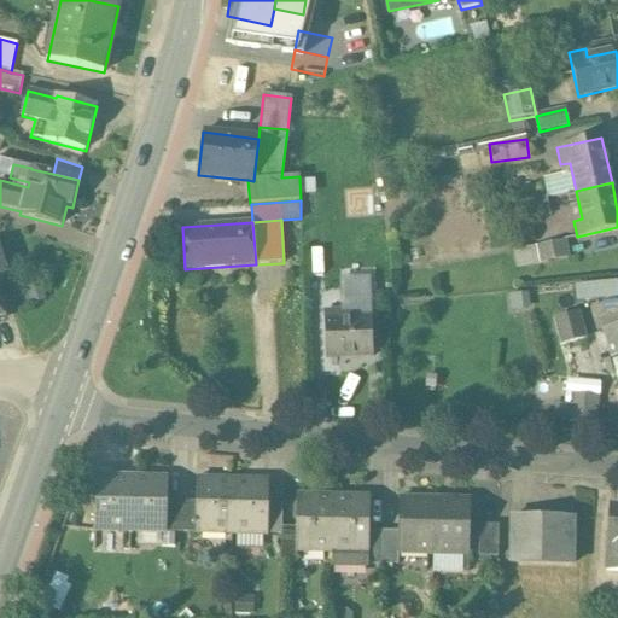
[(564,242),(538,246),(541,263),(567,258),(564,242)]
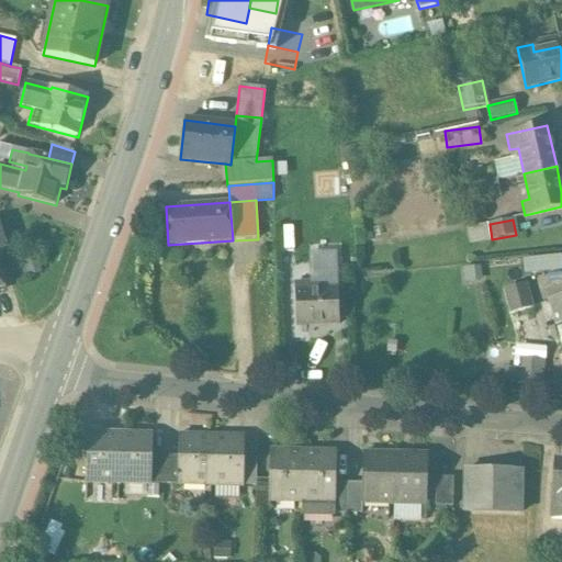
[(492,239),(490,224),(469,228),(472,243),(492,239)]
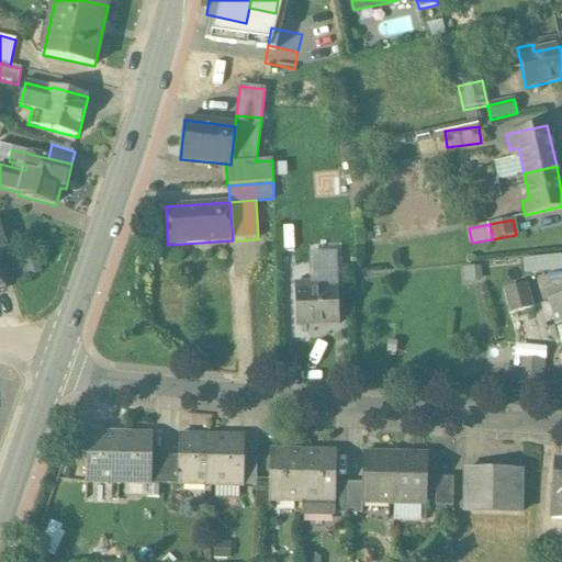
[(561,262),(561,255),(523,257),(524,272),(561,270),(561,262)]
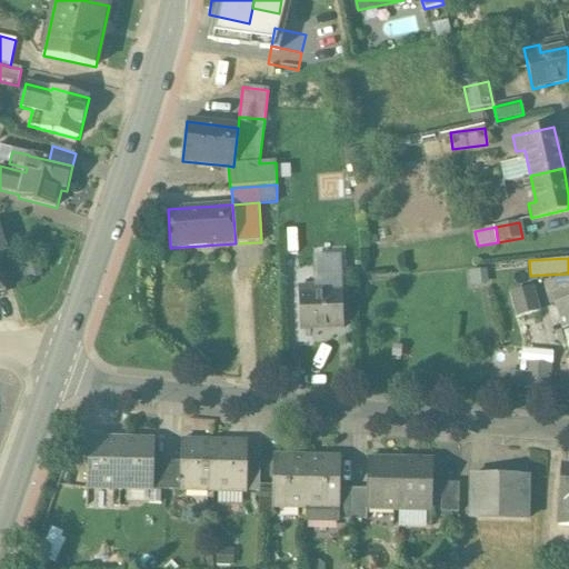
[(342,295),(315,295),(315,287),(299,288),(300,330),(342,328),(342,295)]
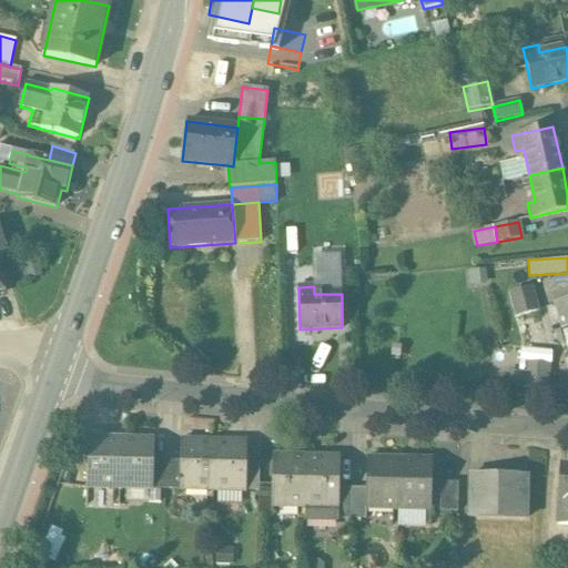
[(531,286),(508,293),(515,317),(538,311),(531,286)]
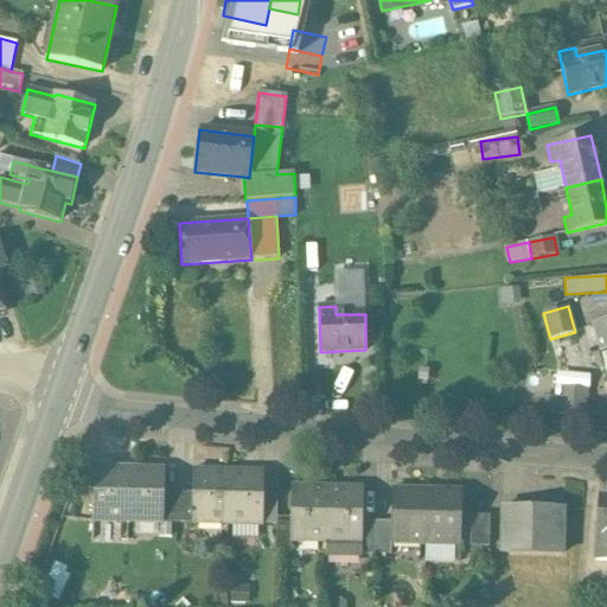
[(606,318),(593,323),(598,339),(606,338),(606,343),(606,318)]
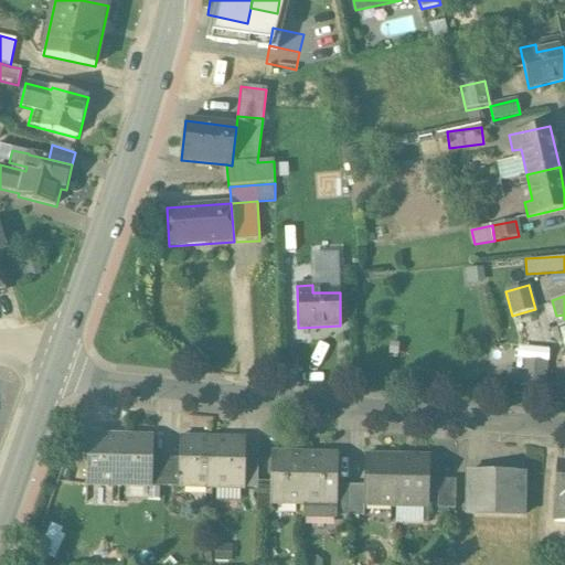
[(548,350),(523,348),(520,386),(545,388),(548,350)]
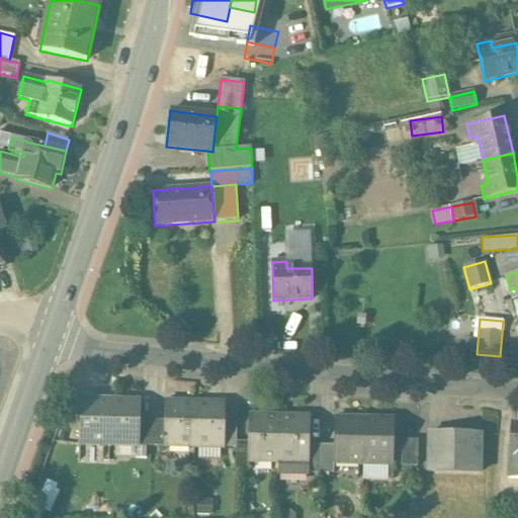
[(110,401),(80,400),(79,445),(109,446),(110,401)]
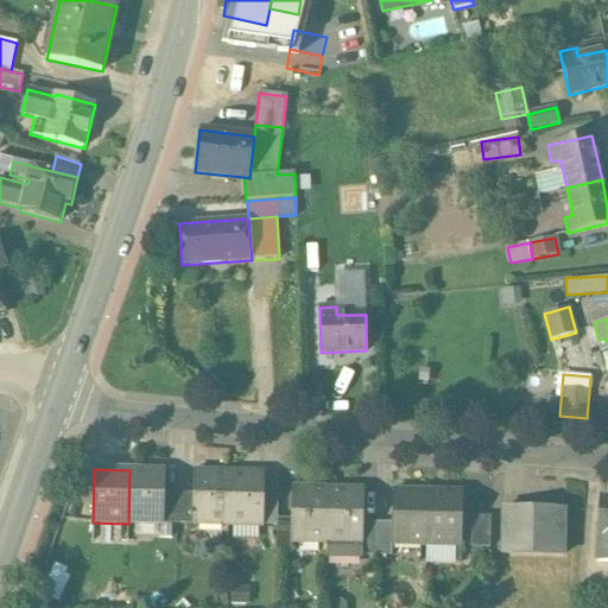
[(165,472),(130,470),(128,524),(164,525),(164,494),(165,472)]
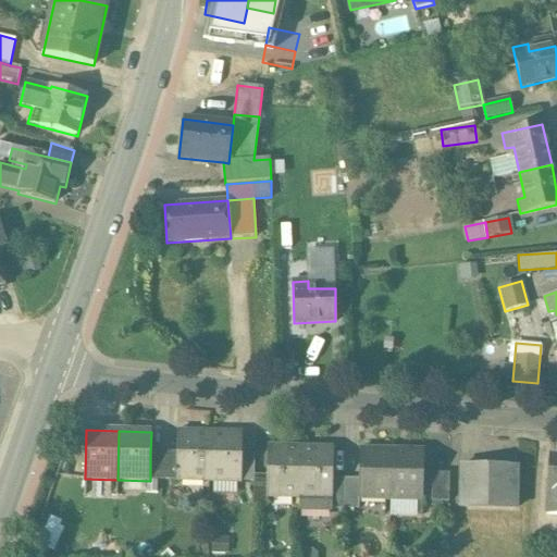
[(210,433),(177,432),(176,454),(176,481),(208,482),(210,433)]
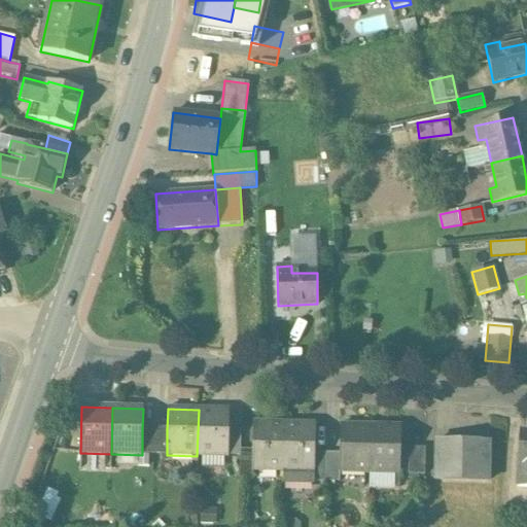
[(230,411),(199,410),(197,456),(229,457),(230,411)]
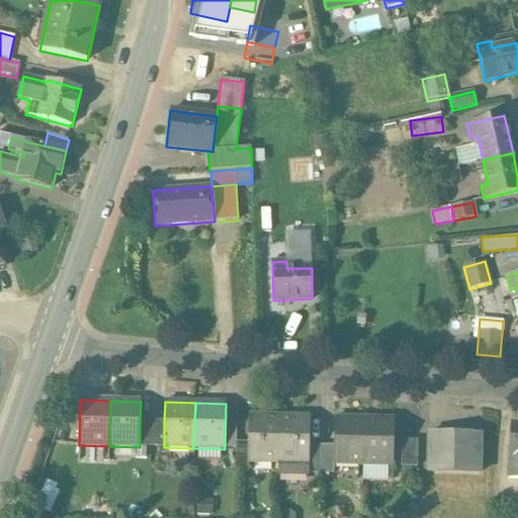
[(279,417),(249,416),(249,442),(248,462),(249,462),(278,462),(279,417)]
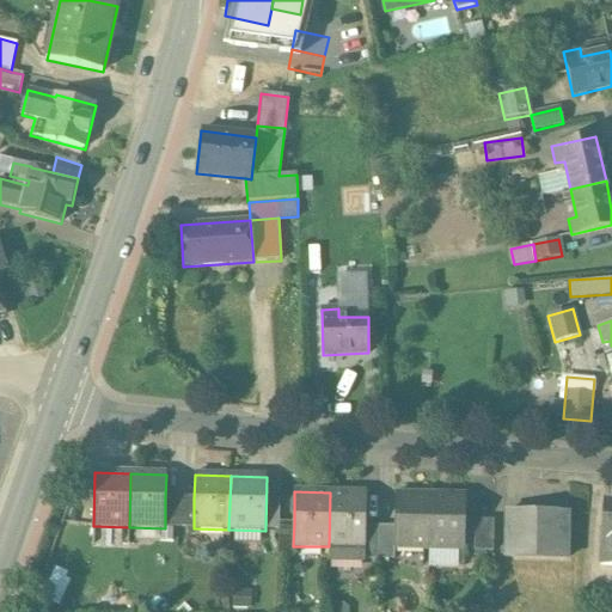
[(367,494),(330,493),(329,546),(363,548),(366,548),(366,526),(367,494)]
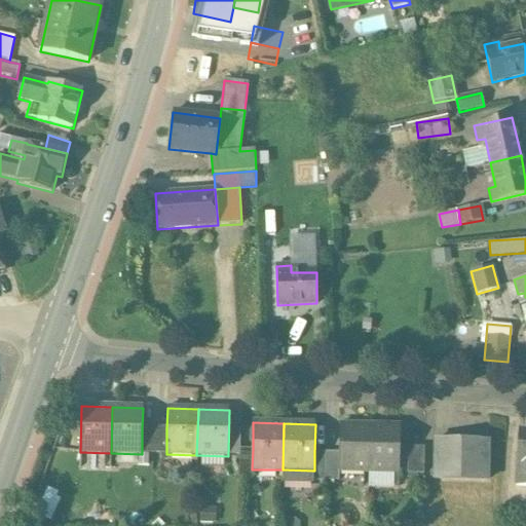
[(370,425),(340,424),(339,452),(339,471),(339,472),(369,472),(370,425)]
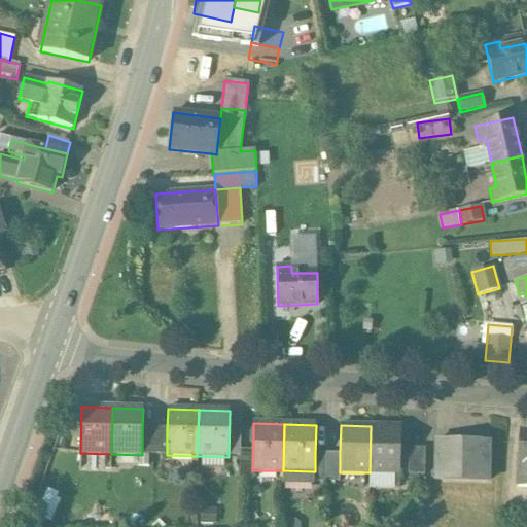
[(400,427),(371,426),(370,472),(399,473),(400,427)]
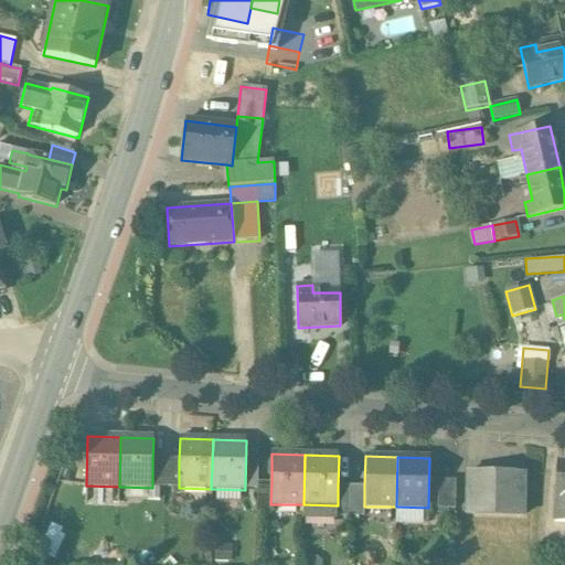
[(166,459),(152,459),(152,488),(166,488),(166,459)]
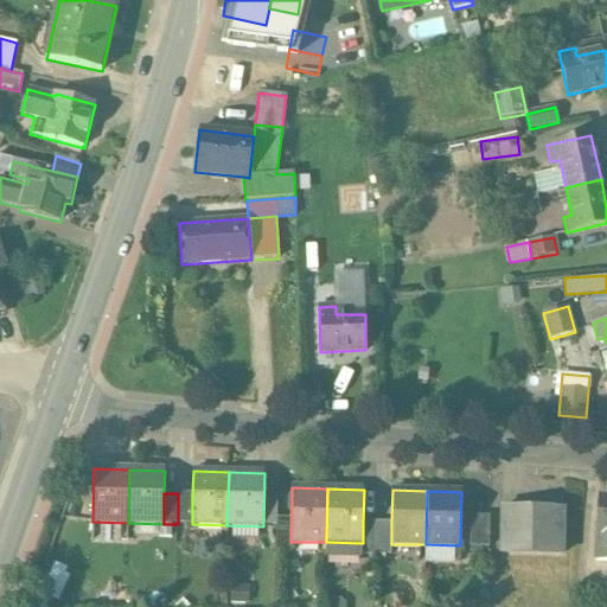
[(192,494),(178,493),(178,524),(192,524),(192,494)]
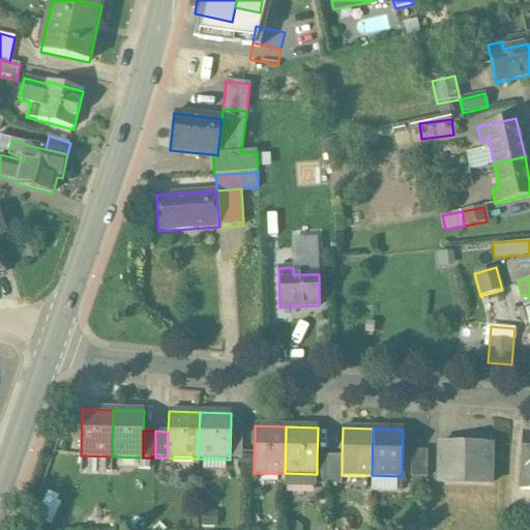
[(529,434),(525,435),(525,434),(524,434),(521,466),(529,466),(529,434)]
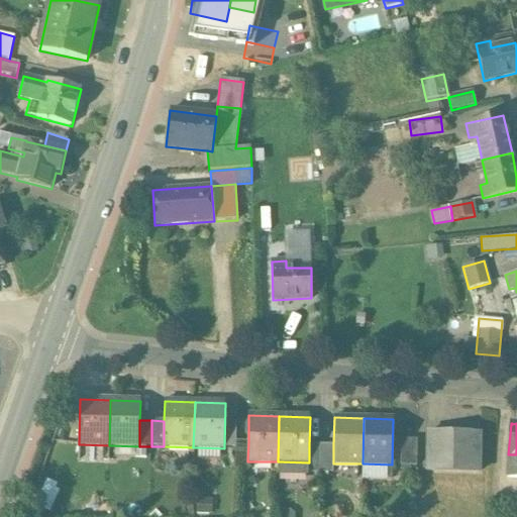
[(480,434),(427,433),(426,471),(479,473),(480,434)]
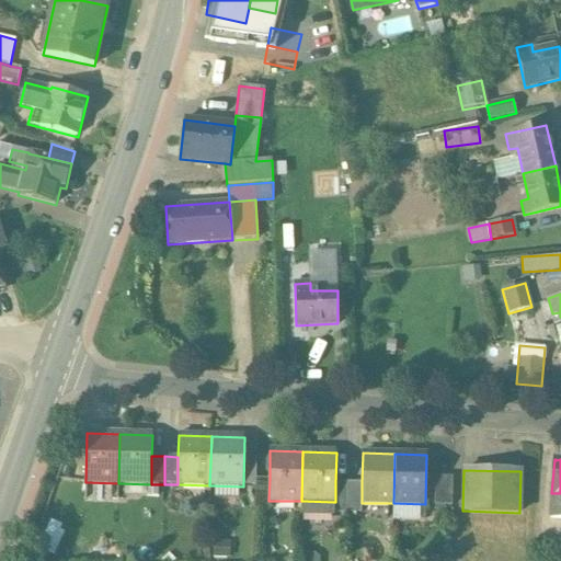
[(453,477),(435,477),(434,505),(451,506),(453,477)]
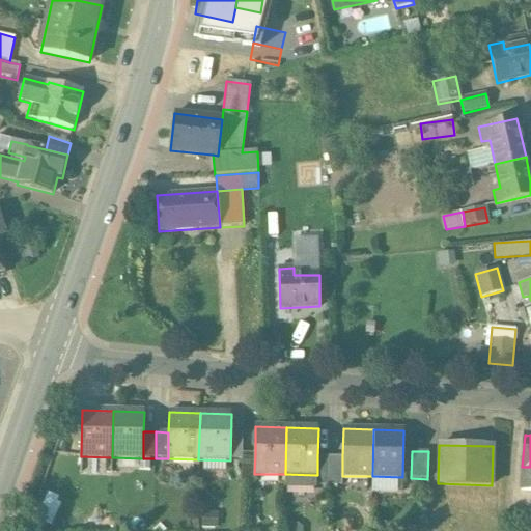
[(255,453),(242,453),(242,484),(255,484),(255,474),(254,474),(255,453)]
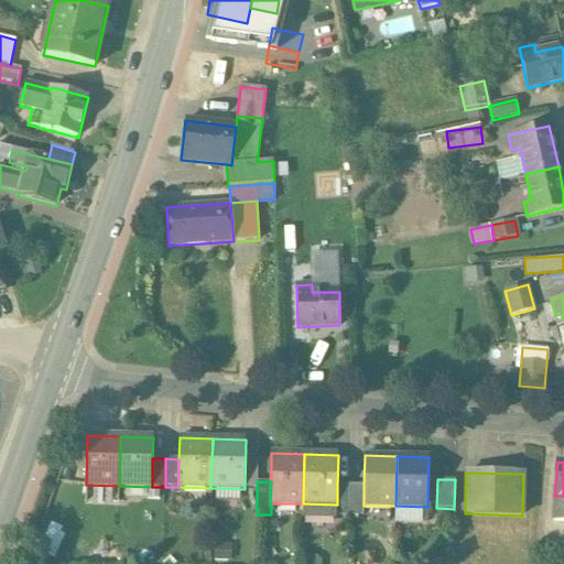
[(349,485),(337,485),(337,505),(335,505),(335,516),(349,516),(349,485)]
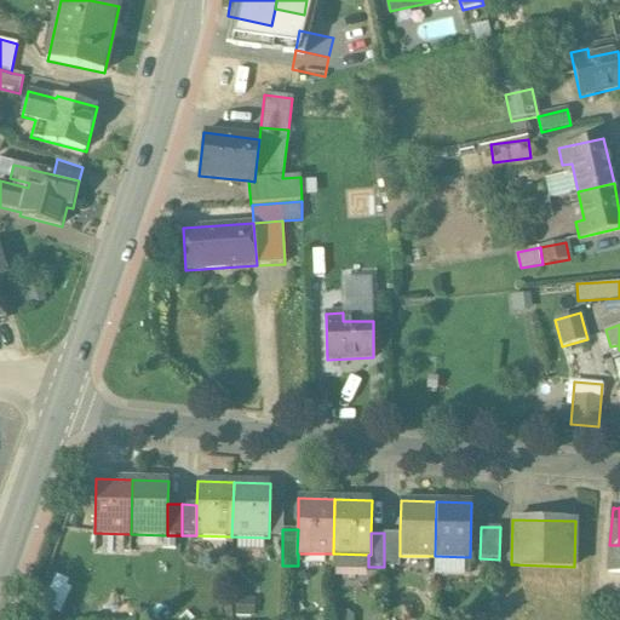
[(400,533),(384,533),(384,567),(400,567),(400,556),(400,555),(400,533)]
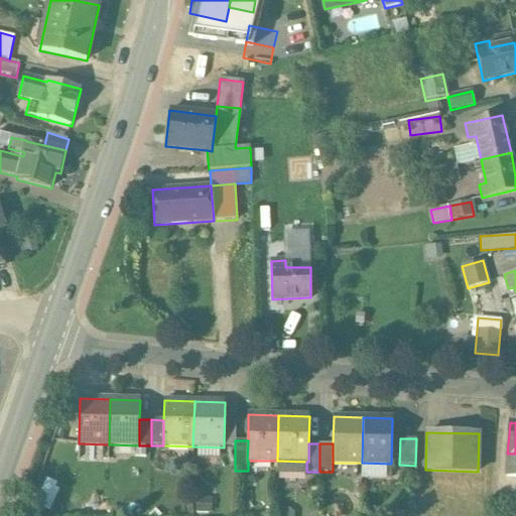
[(515,454),(507,454),(506,477),(515,478),(515,454)]
